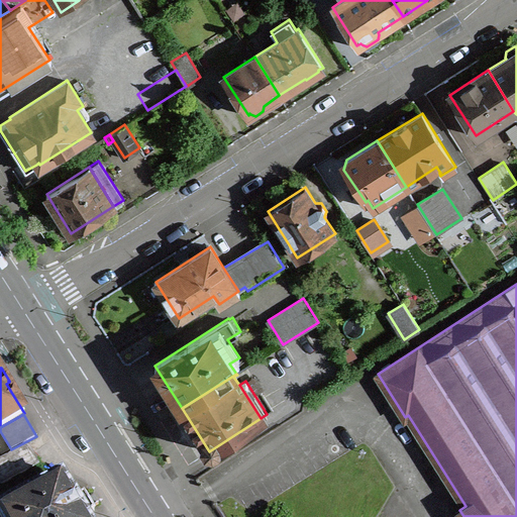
[(0,482),(1,485),(20,475),(10,455),(0,459),(0,482)]
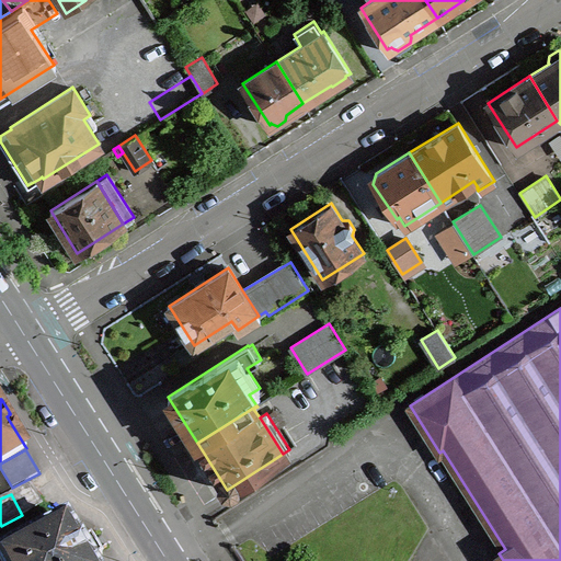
[(0,553),(0,560),(93,560),(92,559),(102,553),(96,542),(91,535),(81,540),(68,517),(0,553)]
